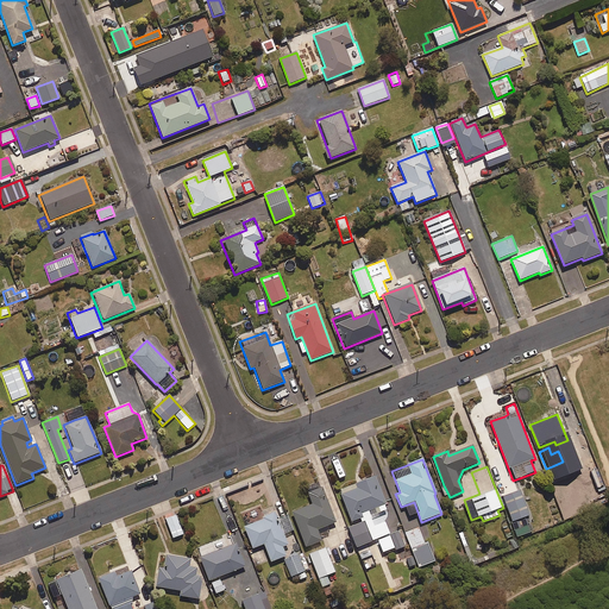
[(388,512),(375,477),(339,491),(351,523),(358,520),(359,523),(349,528),(357,548),(377,540),(390,535),(385,522),(374,527),(370,518),(388,512)]
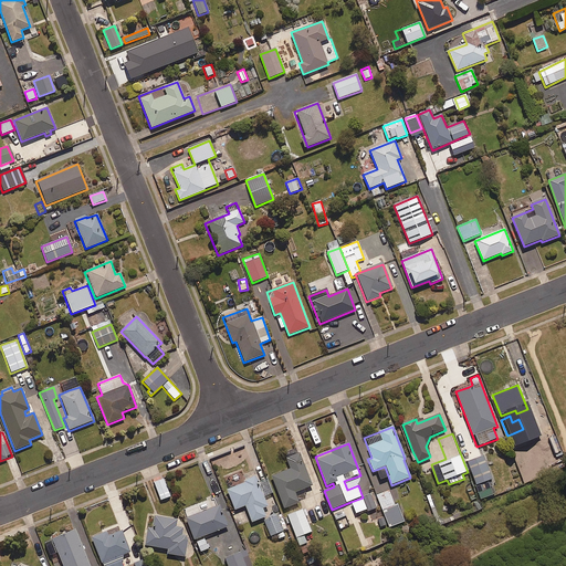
[(312,486),(299,453),(285,459),(290,469),(271,477),(283,510),(299,503),(294,493),(312,486)]
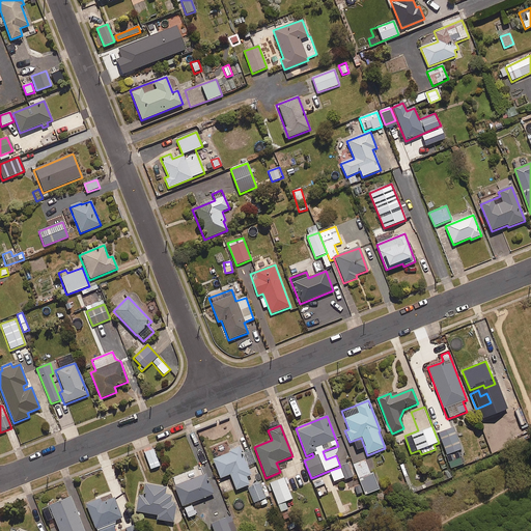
[(457,452),(462,450),(453,428),(439,434),(449,463),(460,459),(457,452)]
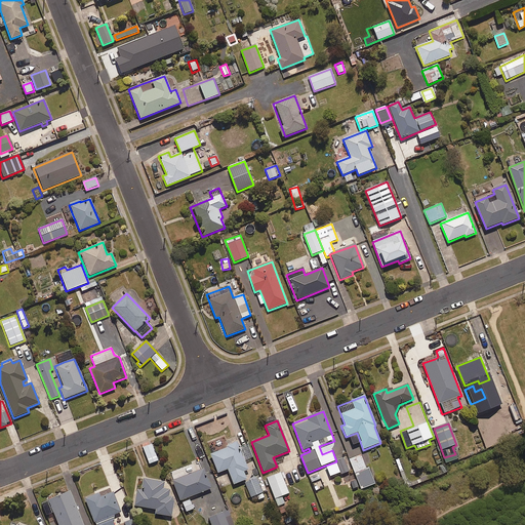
[(243,473),(248,471),(237,442),(209,453),(217,474),(227,470),(233,485),(246,480),(243,473)]
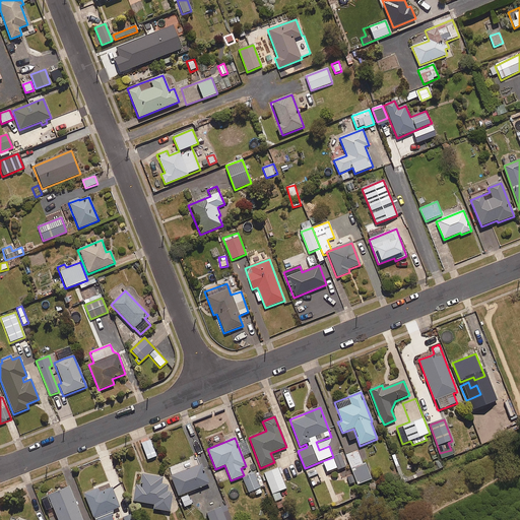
[(147,460),(156,457),(149,441),(141,444),(147,460)]
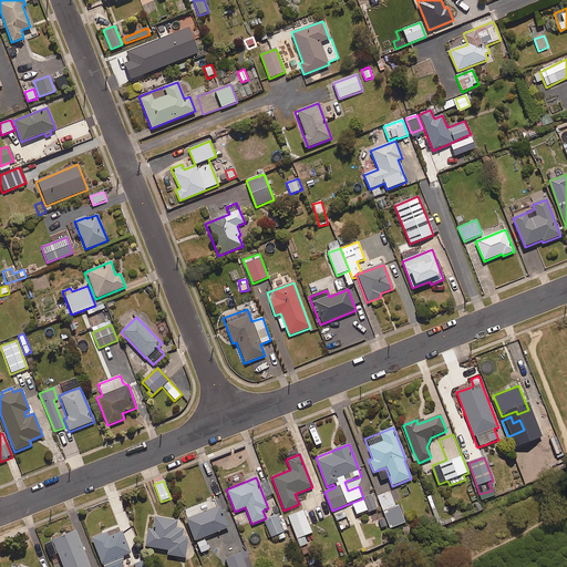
[(398,505),(394,506),(390,493),(378,497),(390,529),(404,524),(398,505)]
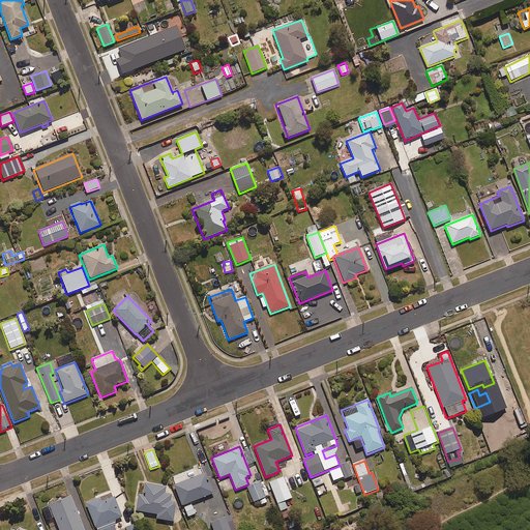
[(343,464),(340,466),(328,470),(333,481),(344,477),(345,480),(352,477),(347,463),(343,464)]
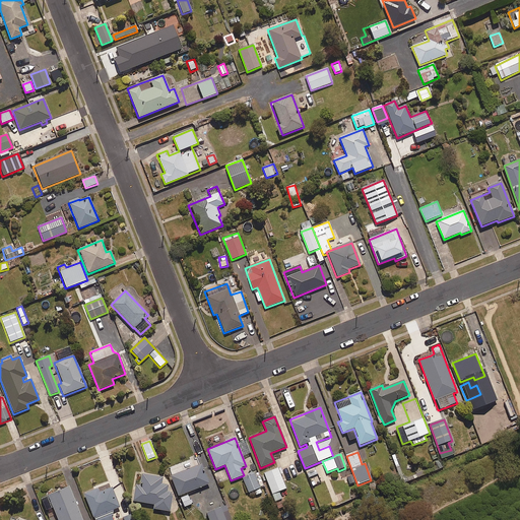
[(171,477),(184,508),(191,505),(188,497),(187,494),(209,484),(198,458),(186,464),(189,469),(171,477)]
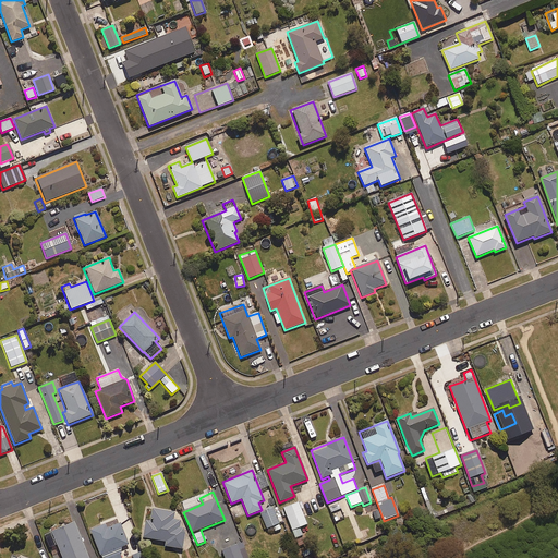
[(299,529),(306,525),(298,502),(282,509),(295,538),(302,536),(299,529)]
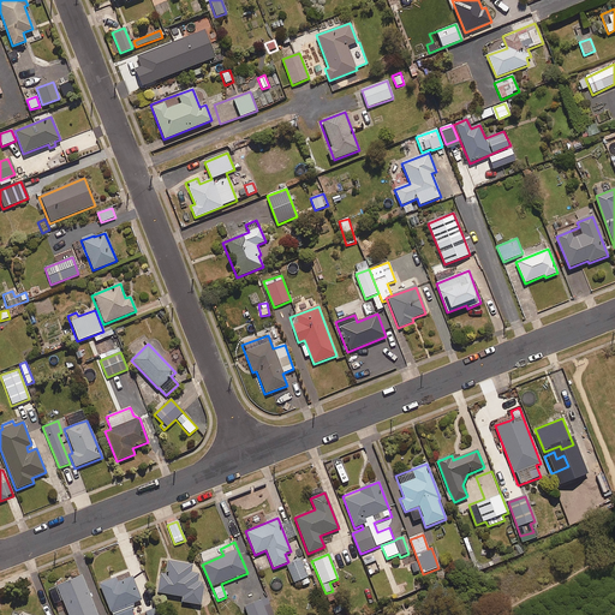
[(372,555),(362,559),(365,567),(376,563),(372,555)]
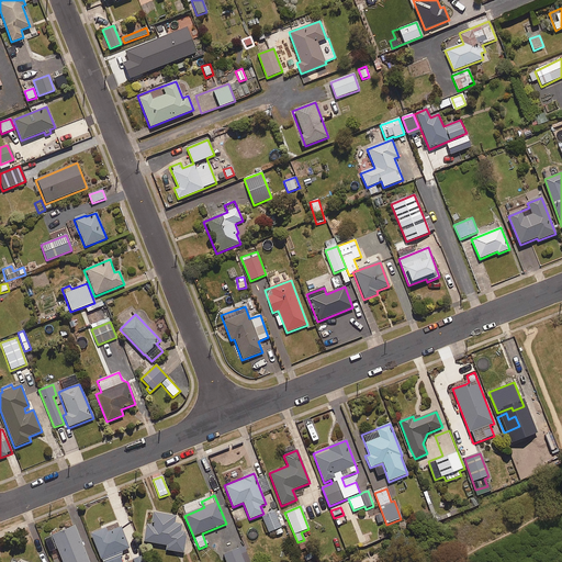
[(375,526),(384,523),(380,512),(371,516),(375,526)]
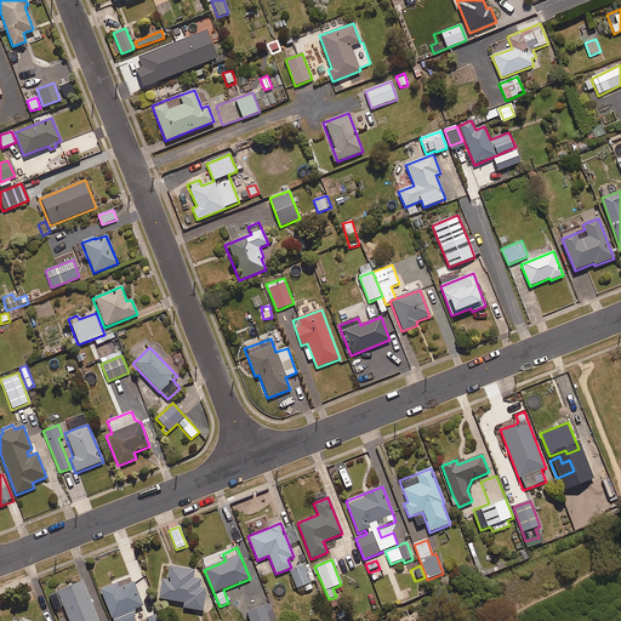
[(296,590),(311,582),(302,567),(289,573),(296,590)]
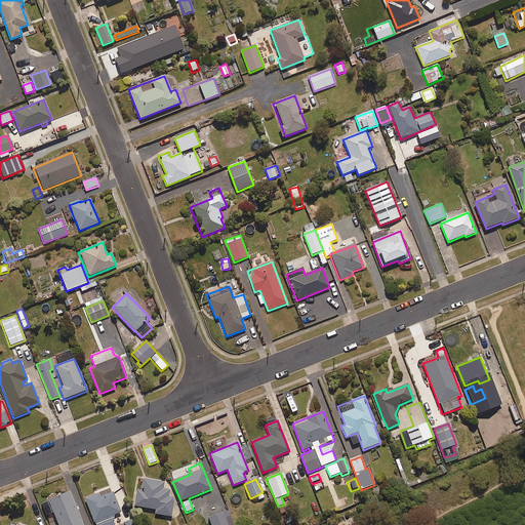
[(156,515),(171,517),(173,497),(168,496),(168,490),(162,489),(163,483),(143,480),(140,491),(136,491),(133,508),(156,510),(156,515)]
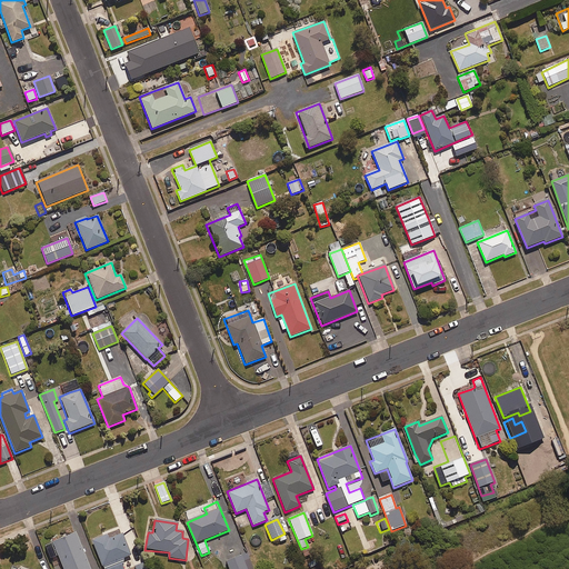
[(349,521),(348,521),(338,525),(340,533),(352,529),(349,521)]
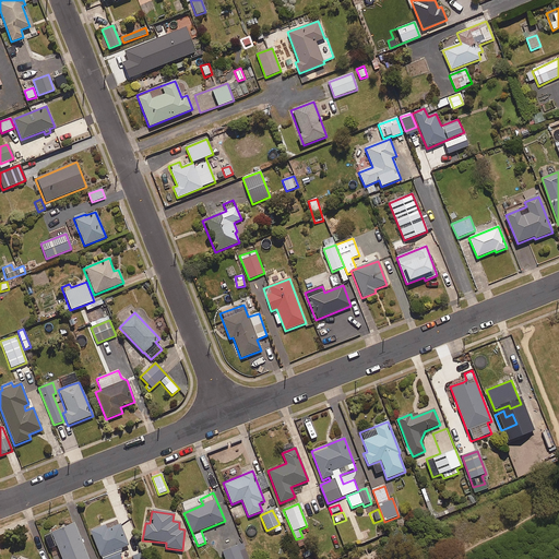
[(90,532),(100,558),(120,558),(119,555),(122,554),(120,549),(129,546),(118,520),(104,525),(90,532)]
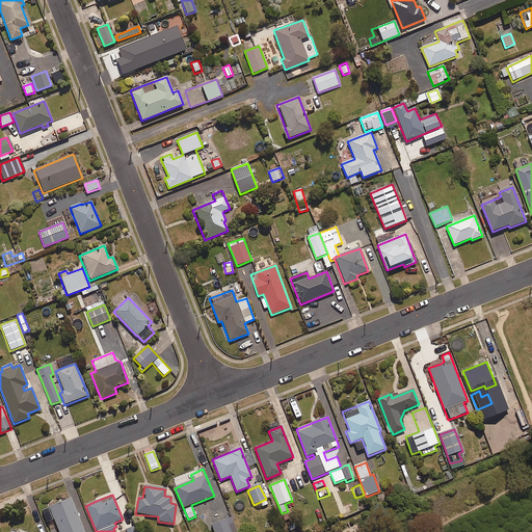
[(83,531),(70,498),(48,507),(58,531),(83,531)]
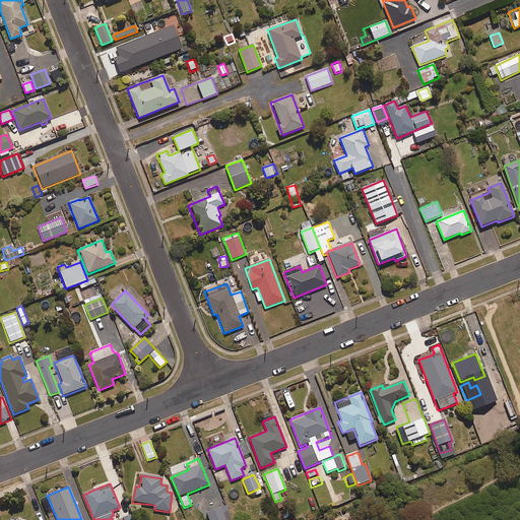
[(208,519),(224,519),(219,508),(206,514),(208,519)]
